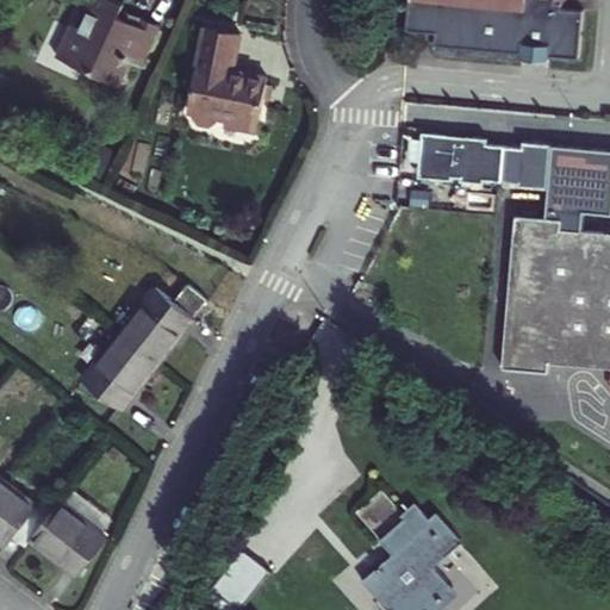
[(74,0),(53,50),(112,76),(124,51),(137,57),(155,18),(136,10),(132,17),(113,8),(117,0),(74,0)]
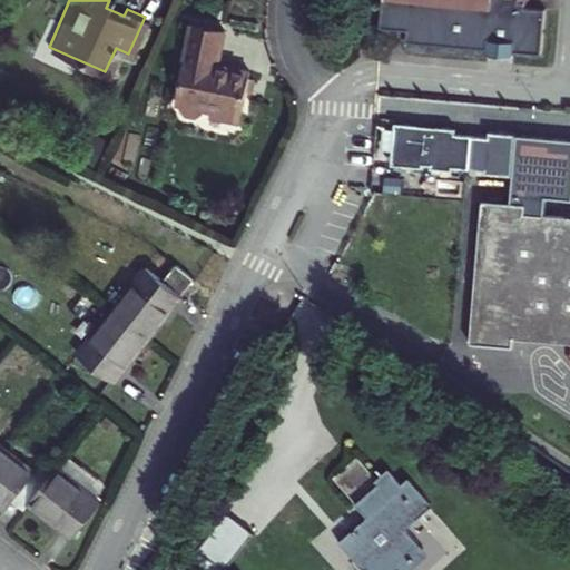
[(381,0),(379,28),(408,30),(406,42),(487,49),(485,55),(512,57),(513,51),(540,53),(544,11),(524,9),(526,3),(529,0),(381,0)]
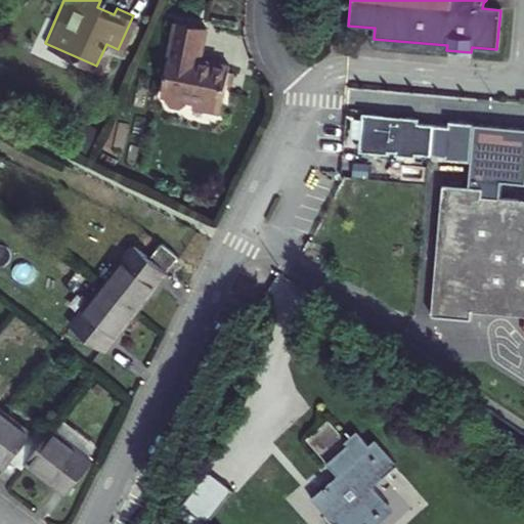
[(206,20),(175,14),(160,88),(165,89),(164,92),(169,98),(178,99),(184,93),(191,94),(190,100),(219,105),(228,59),(208,55),(208,57),(199,54),(206,20)]
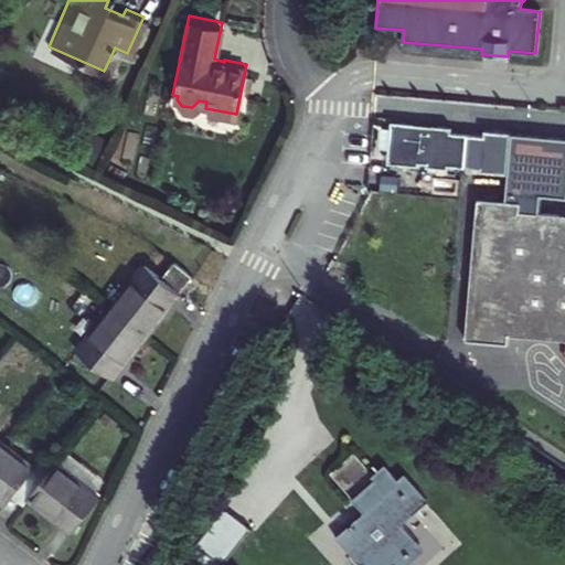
[(414,124),(391,121),(386,163),(417,167),(418,163),(426,164),(426,168),(447,169),(448,166),(480,169),(480,172),(508,174),(511,132),(483,130),(483,136),(450,132),(451,127),(432,126),(430,131),(413,129),(414,124)]
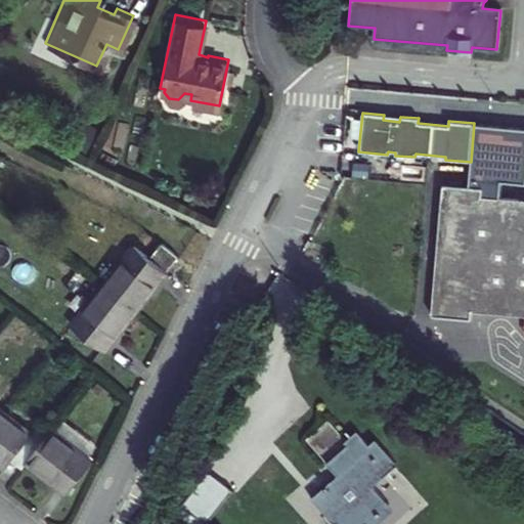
[(482,190),(441,186),(430,314),(471,318),(471,312),(523,316),(523,201),(481,198),(482,190)]
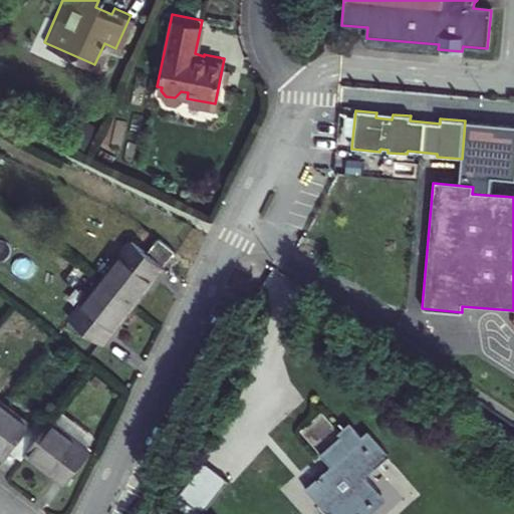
[(163,236),(152,251),(167,264),(178,250),(163,236)]
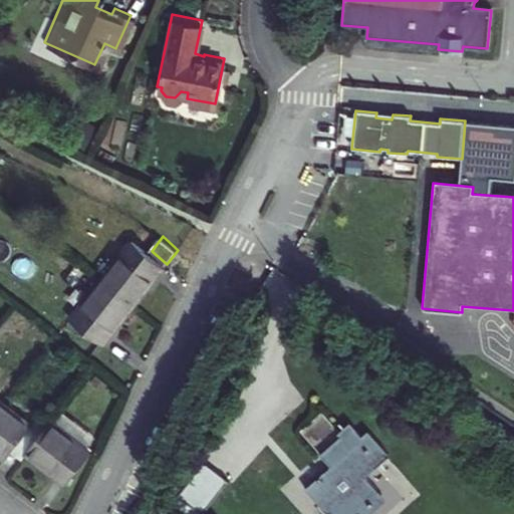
[(71,320),(105,347),(117,332),(152,289),(168,269),(133,242),(121,256),(126,261),(89,309),(83,305),(71,320)]
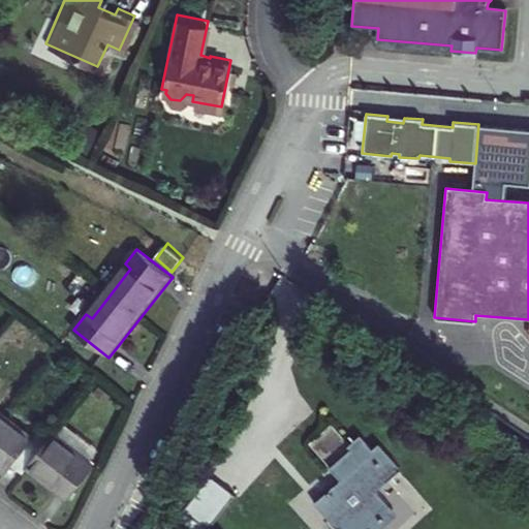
[(72,501),(98,468),(57,436),(49,445),(36,435),(33,439),(0,413),(0,468),(8,474),(13,467),(25,476),(31,469),(52,486),(72,501)]
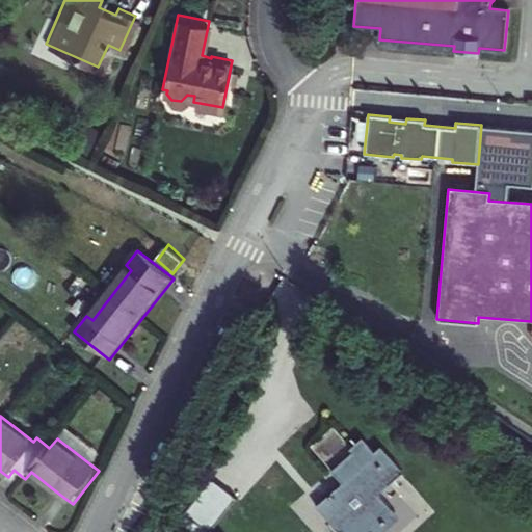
[(374,452),(364,440),(351,450),(354,453),(333,472),(343,484),(317,506),(339,531),(342,531),(345,530),(346,531),(371,531),(374,530),(376,531),(382,531),(398,520),(376,493),(402,471),(381,446),(374,452)]
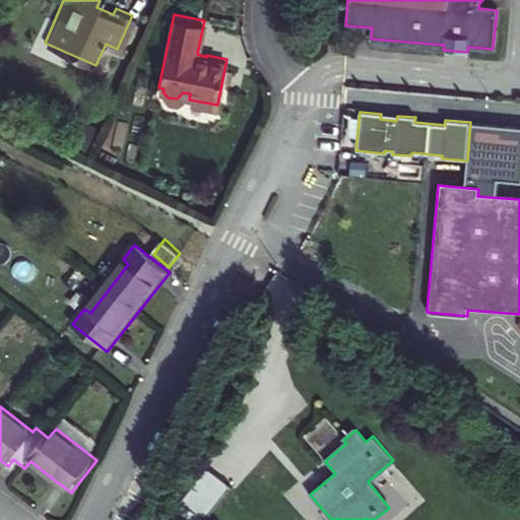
[(207,519),(211,519),(235,490),(210,471),(186,504),(207,519)]
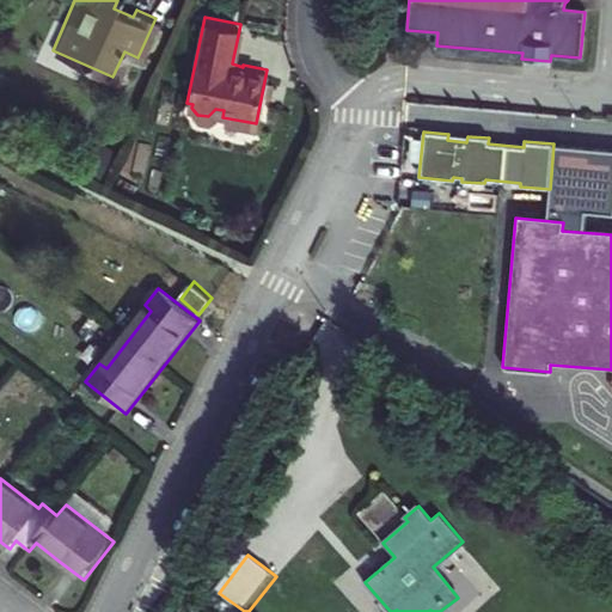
[(244,611),(219,593),(212,603),(224,611),(244,611)]
